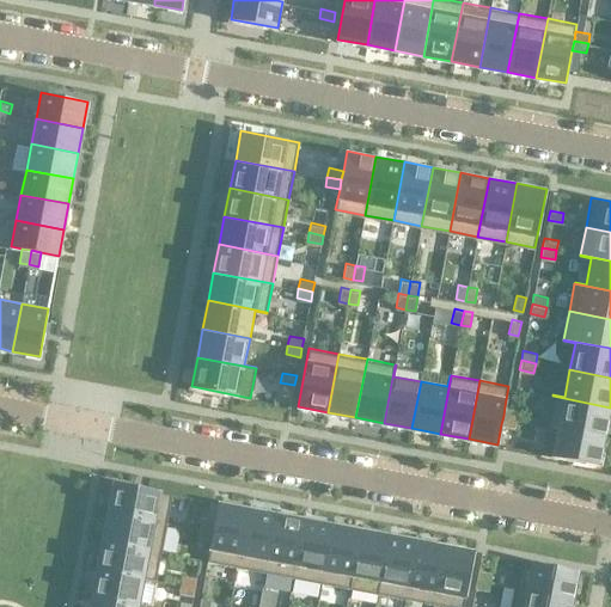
[(605,435),(610,414),(610,408),(553,396),(547,424),(605,435)]
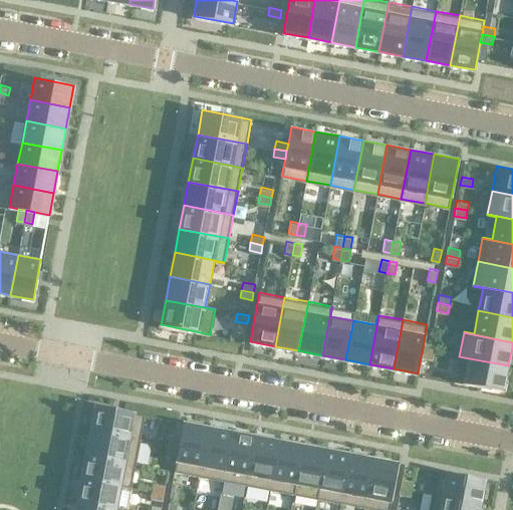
[(435,351),(436,343),(424,341),(423,349),(435,351)]
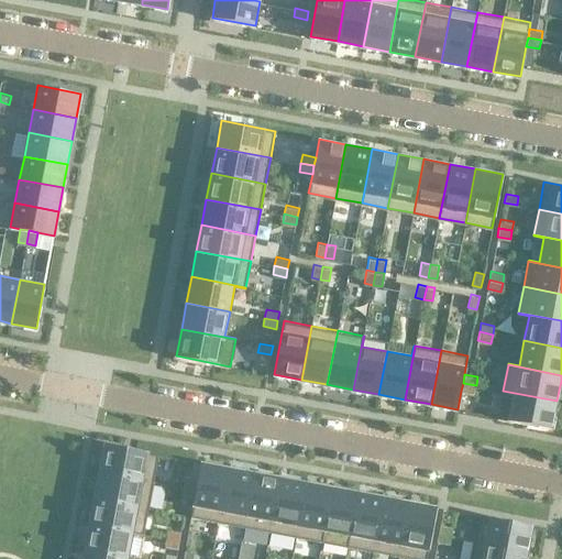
[(474,394),(476,385),(463,383),(461,391),(474,394)]
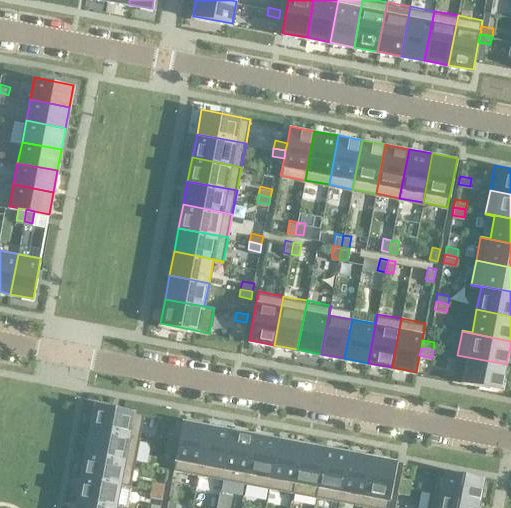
[(501,389),(506,364),(457,355),(452,379),(501,389)]
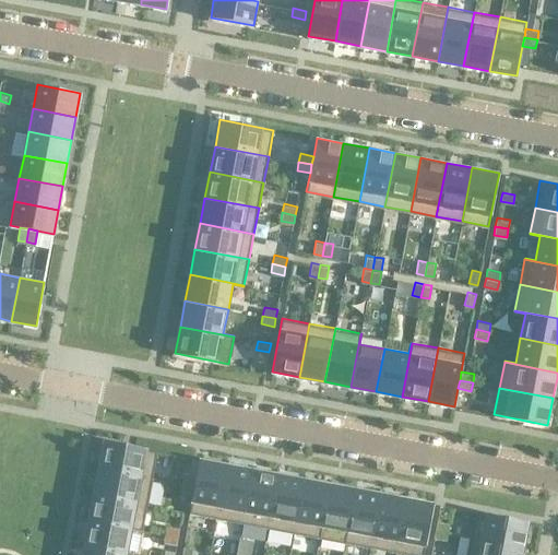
[(104,439),(99,467),(153,476),(158,450),(104,439)]
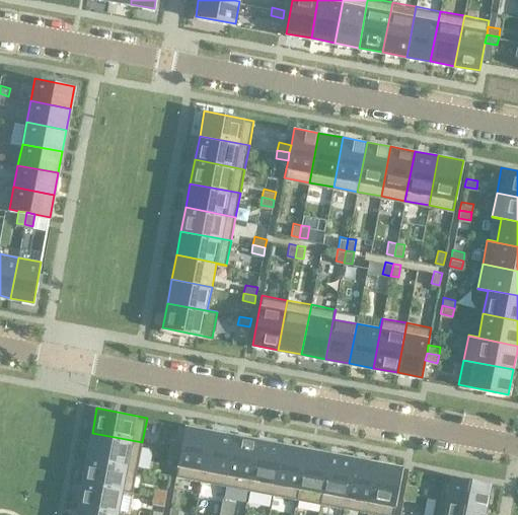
[(201,480),(211,430),(186,425),(182,442),(180,450),(179,458),(176,474),(201,480)]
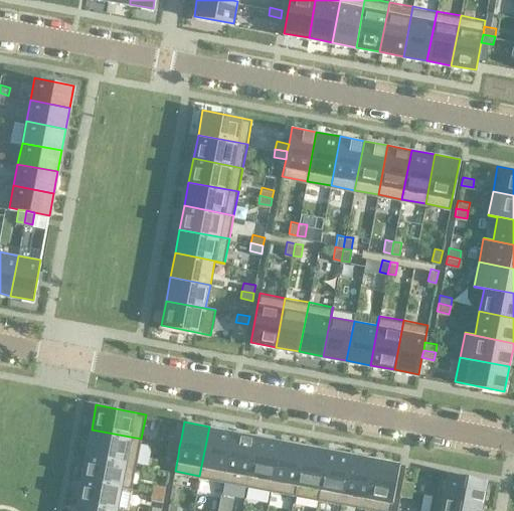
[(223,481),(232,431),(209,427),(199,476),(223,481)]
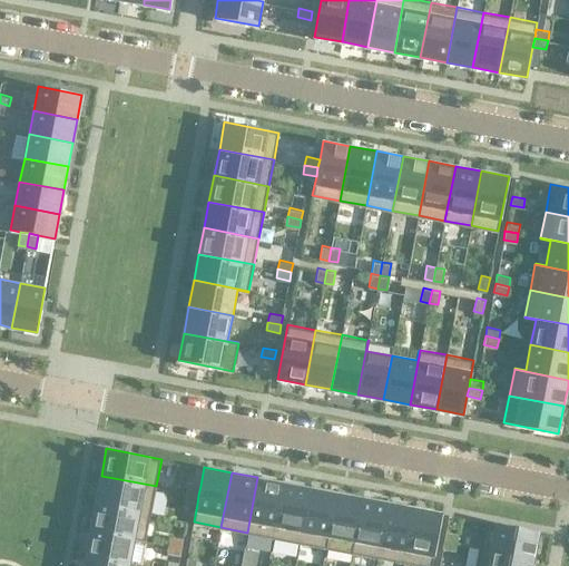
[(150,513),(156,486),(101,476),(96,501),(150,513)]
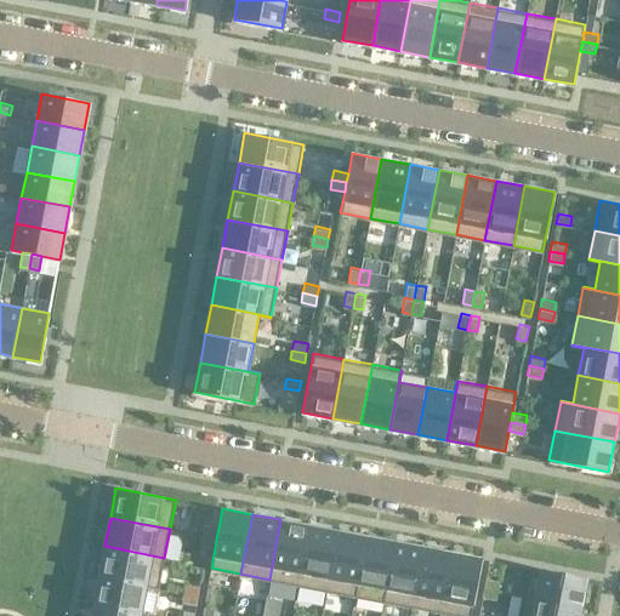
[(297,585),(310,525),(280,519),(269,580),(297,585)]
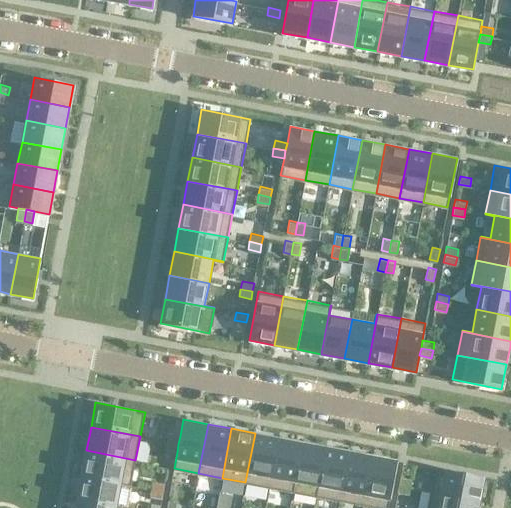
[(269,486),(278,437),(255,433),(245,482),(269,486)]
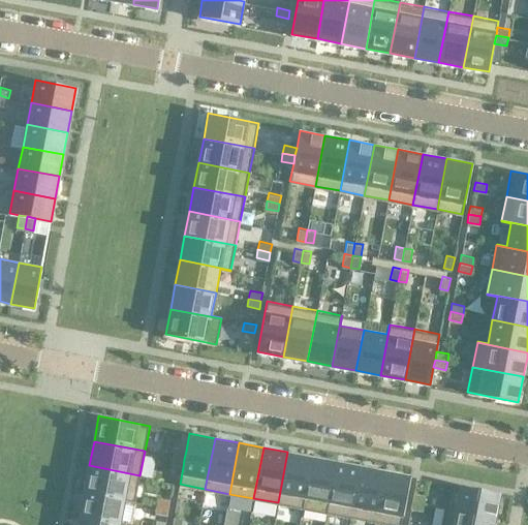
[(184,459),(186,451),(174,449),(172,457),(184,459)]
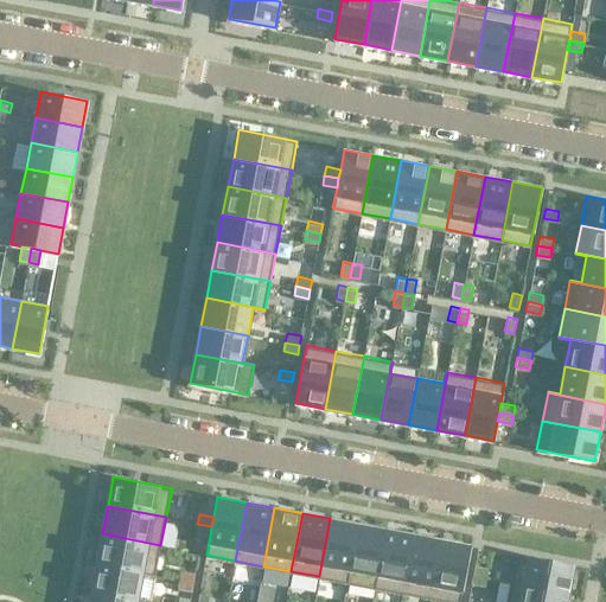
[(348,582),(358,524),(330,518),(319,576),(348,582)]
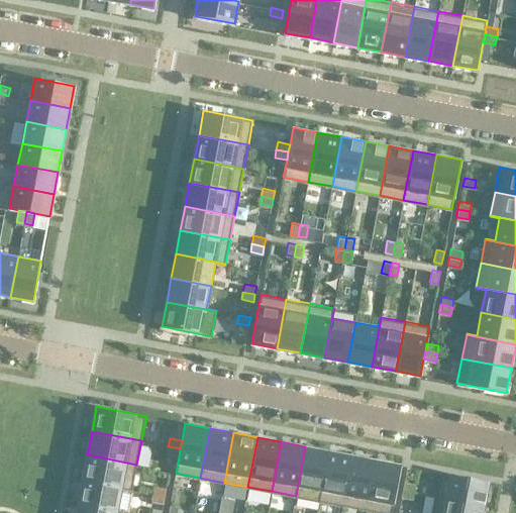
[(179,456),(180,448),(168,446),(167,453),(179,456)]
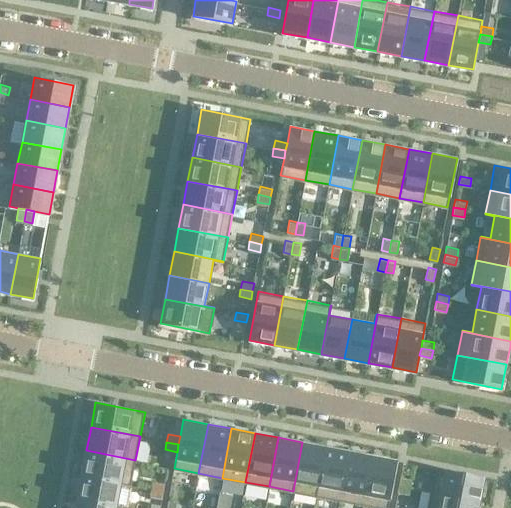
[(316,495),(326,446),(302,442),(293,491),(294,491),(296,481),(317,485),(315,495),(316,495)]
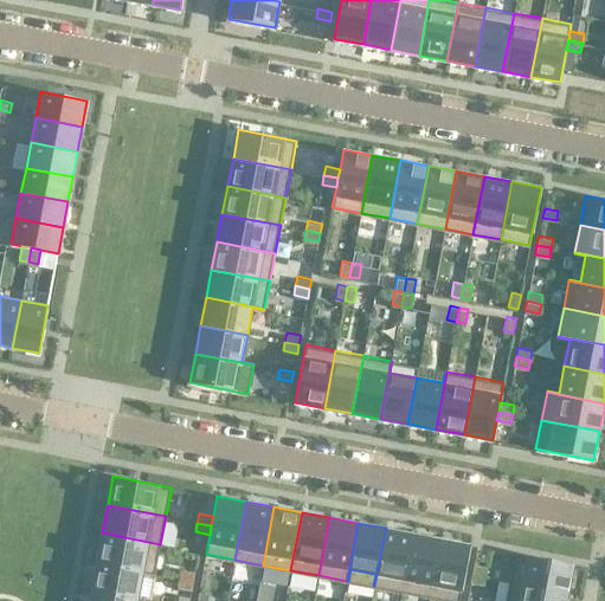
[(403,592),(413,534),(386,528),(374,586),(403,592)]
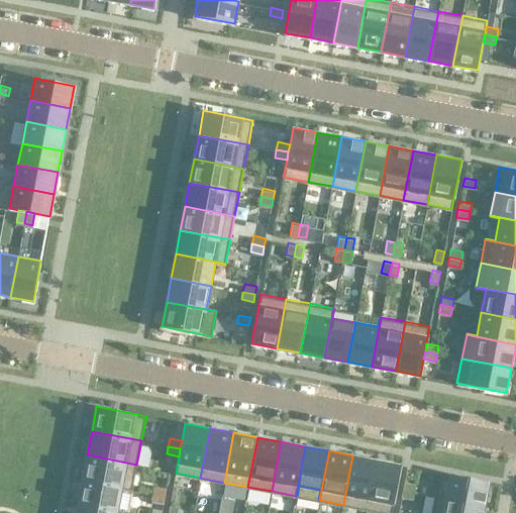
[(132,489),(136,465),(87,454),(83,479),(132,489)]
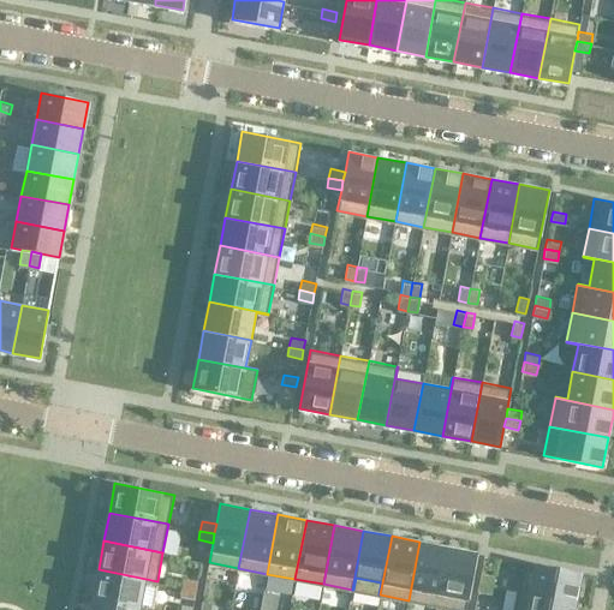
[(436,605),(448,546),(419,542),(409,600),(436,605)]
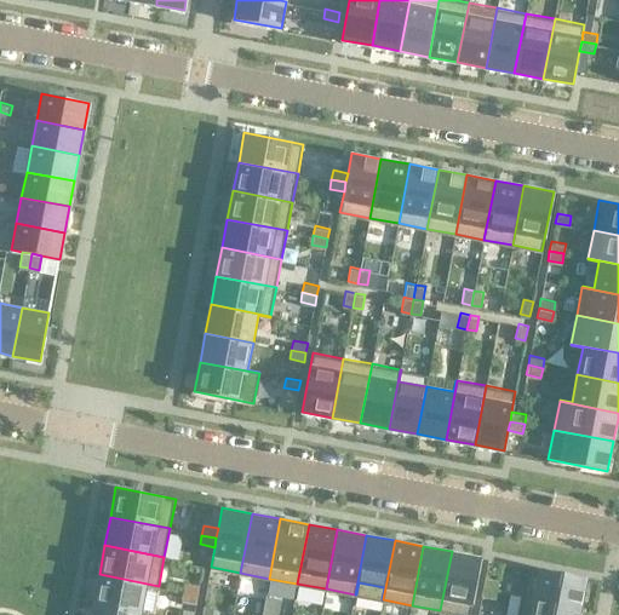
[(463,614),(470,614),(481,557),(452,551),(440,610),(463,614)]
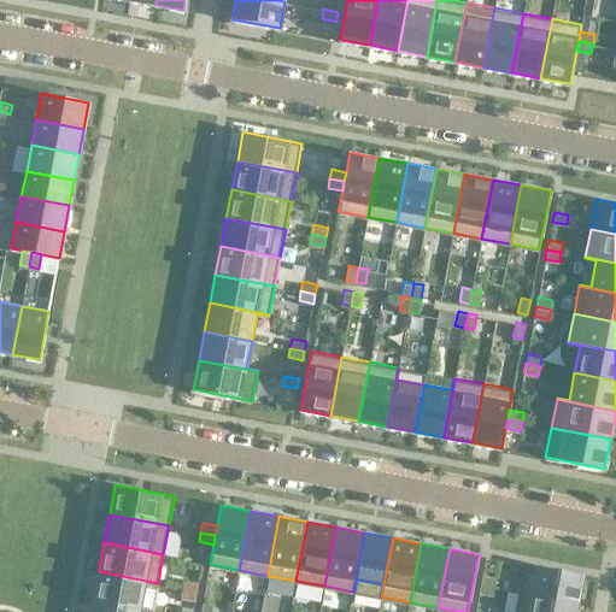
[(524,563),(520,589),(579,601),(584,575),(524,563)]
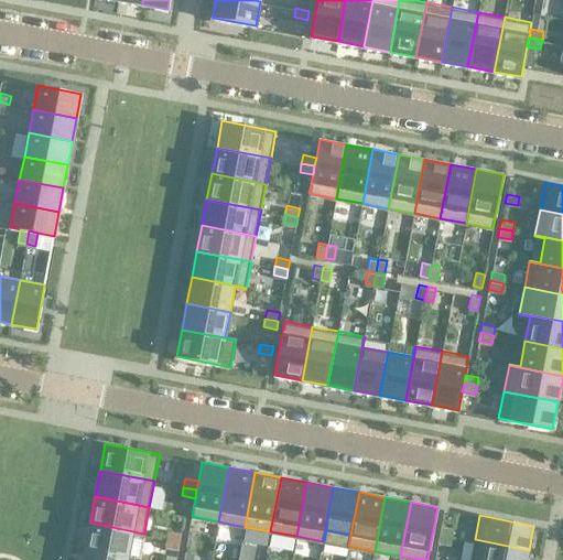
[(129,556),(133,532),(144,534),(90,523),(85,549),(139,559),(140,558),(129,556)]
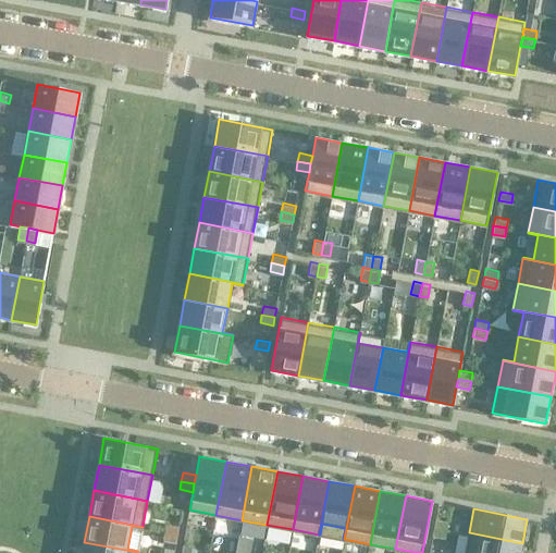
[(447,529),(448,520),(435,517),(434,526),(447,529)]
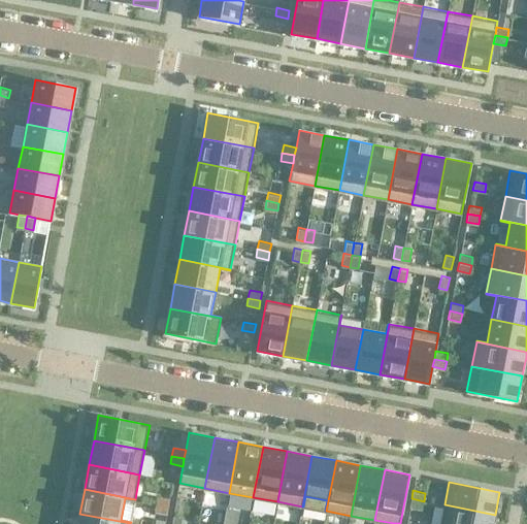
[(168,506),(170,498),(158,496),(156,504),(168,506)]
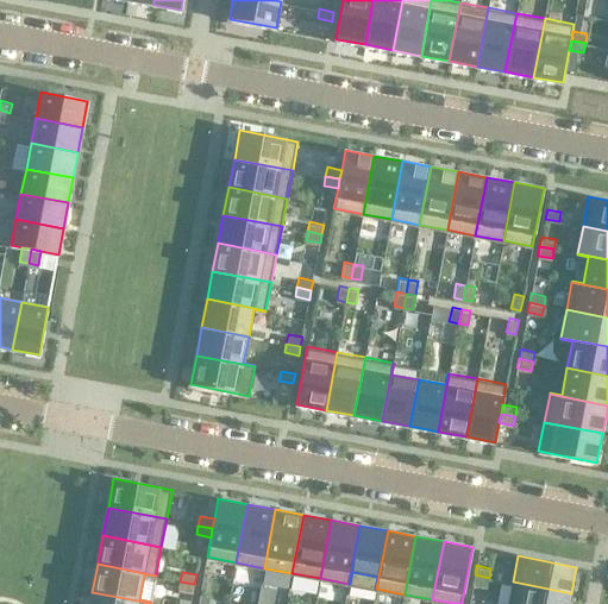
[(487,587),(489,578),(475,574),(472,584),(487,587)]
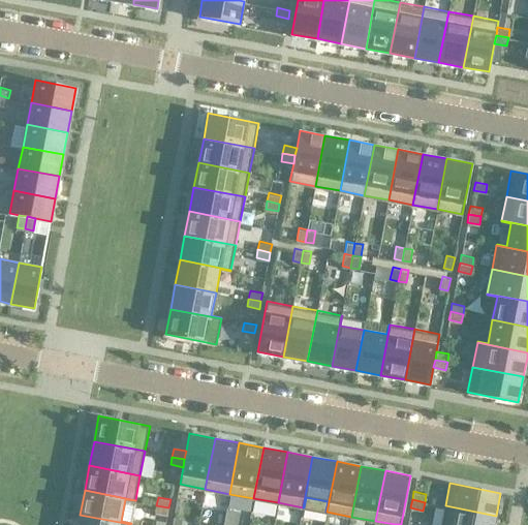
[(167,516),(168,507),(156,505),(155,514),(167,516)]
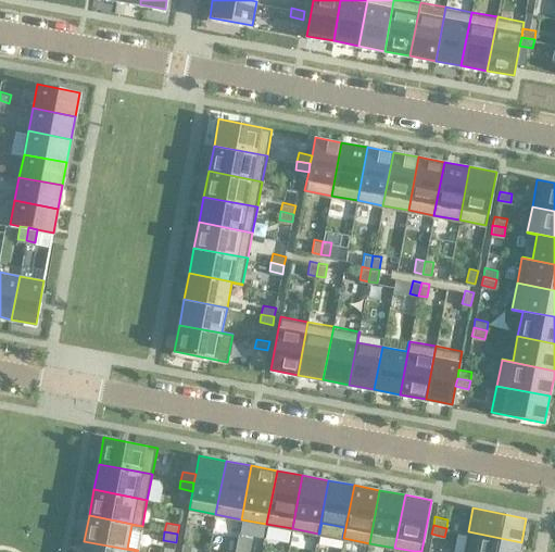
[(519,551),(521,542),(468,531),(464,551),(519,551)]
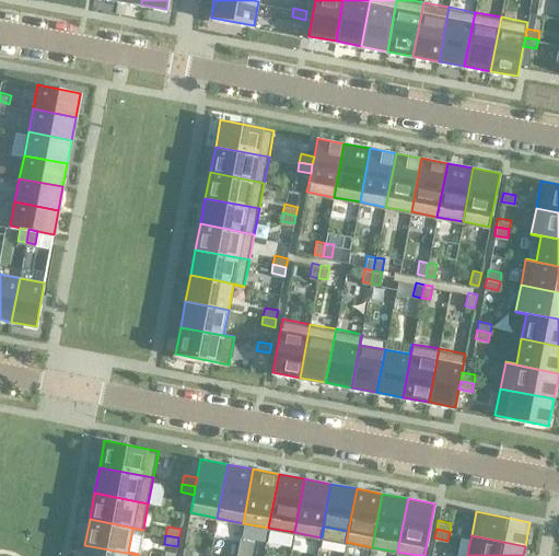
[(138,555),(84,545),(82,555),(138,555)]
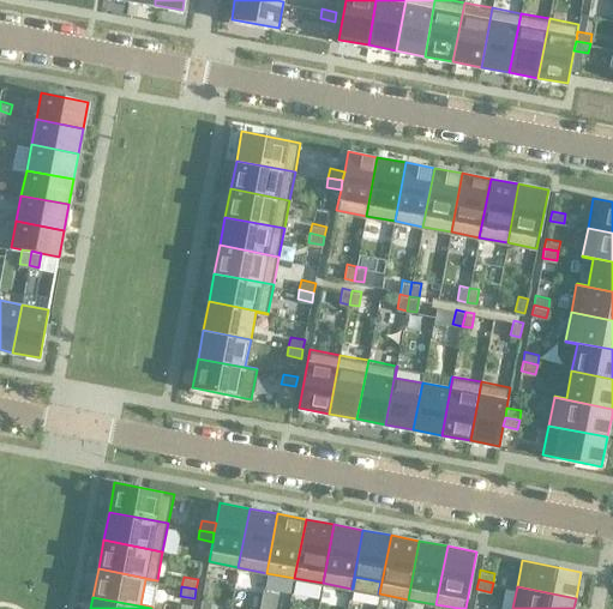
[(209,608),(211,600),(202,598),(199,608),(209,608)]
